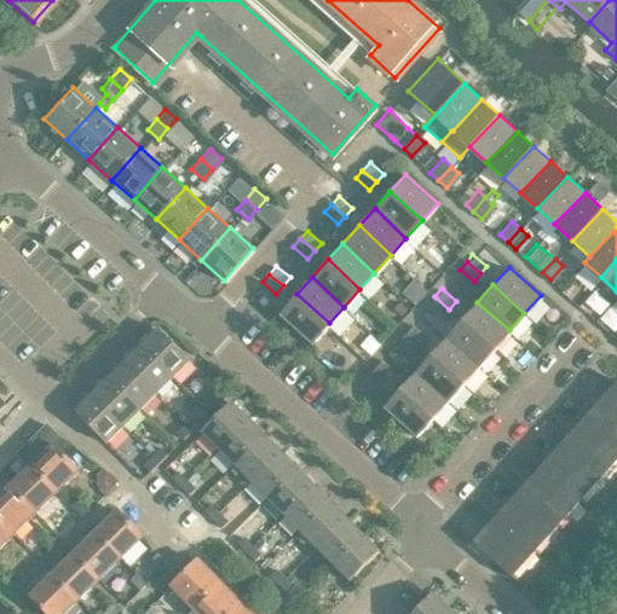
[(311,342),(329,323),(297,294),(280,312),(311,342)]
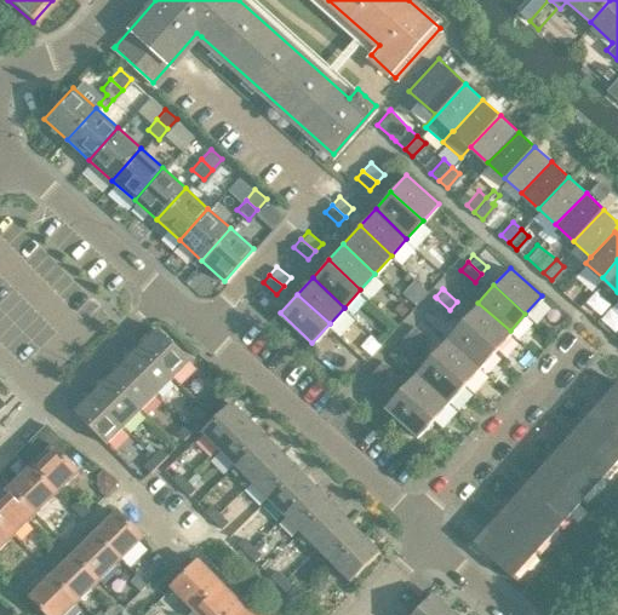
[(435,297),(428,304),(429,305),(442,317),(450,310),(436,298),(435,297)]
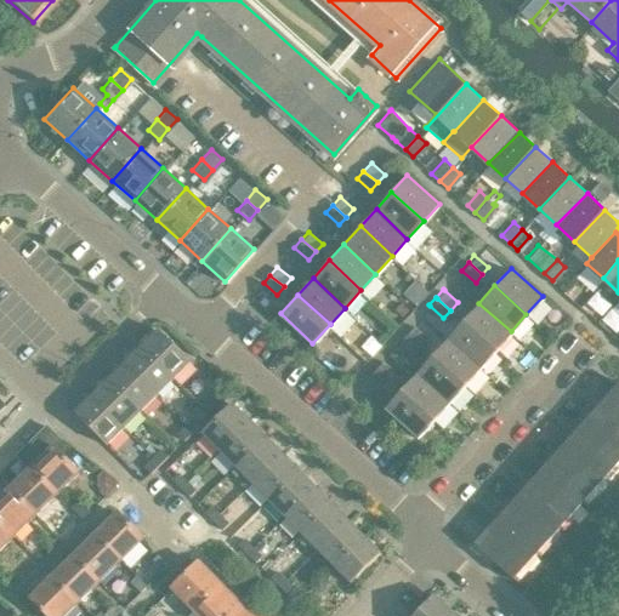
[(463,320),(495,349),(511,331),(478,303),(463,320)]
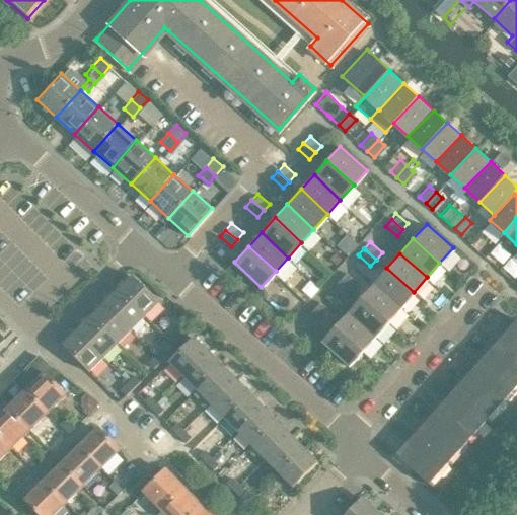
[(374,282),(400,306),(414,292),(386,268),(374,282)]
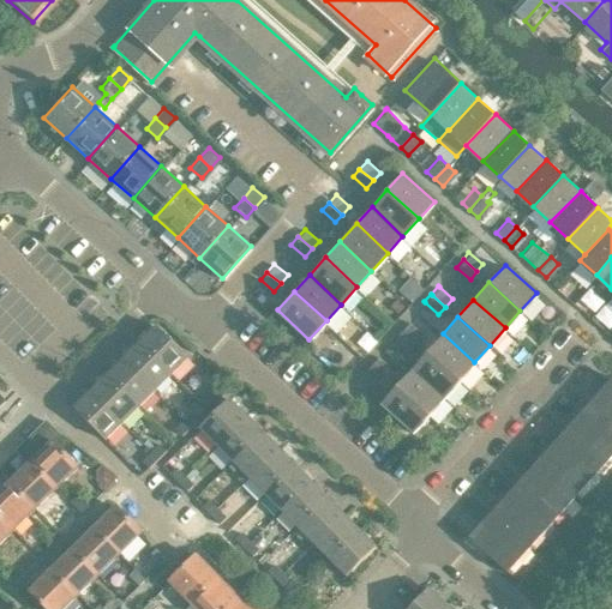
[(407,320),(400,327),(402,329),(415,341),(423,333),(408,321),(407,320)]
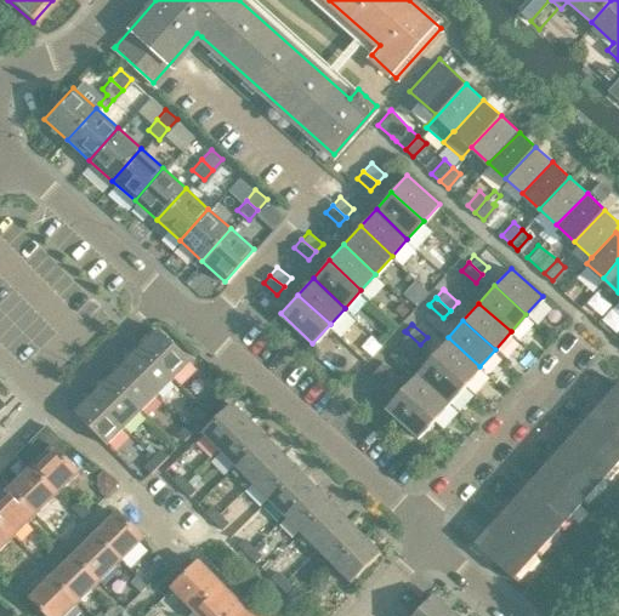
[(140,344),(170,376),(188,358),(158,328),(140,344)]
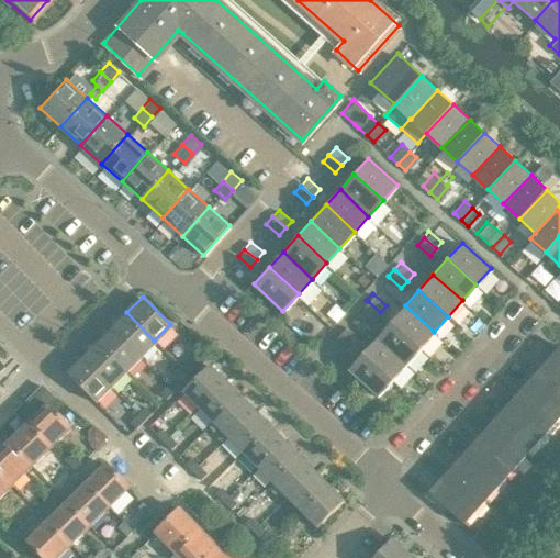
[(366,300),(360,308),(361,309),(373,320),(380,312),(368,301),(366,300)]
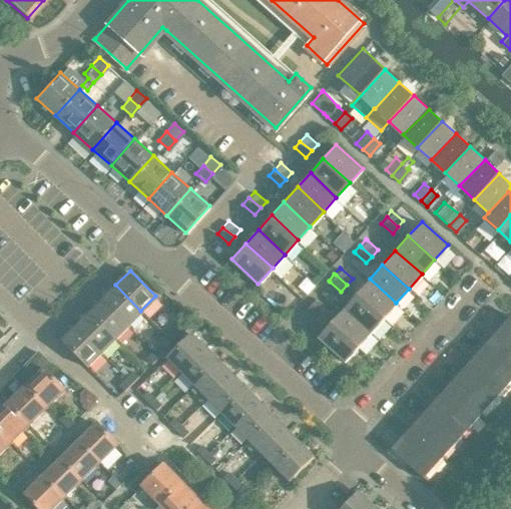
[(357,293),(384,316),(396,303),(370,279),(357,293)]
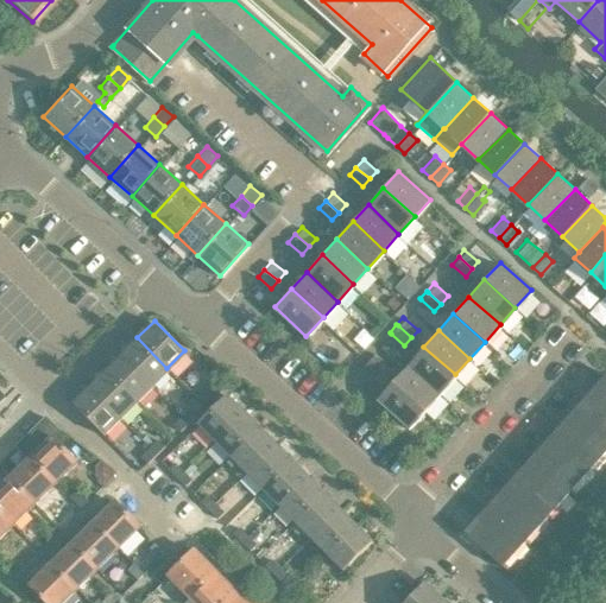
[(119,355),(150,386),(166,368),(137,337),(119,355)]
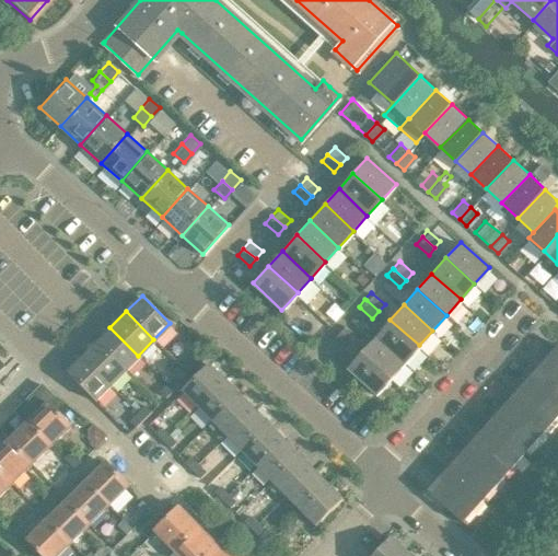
[(375,336),(404,362),(419,345),(390,320),(375,336)]
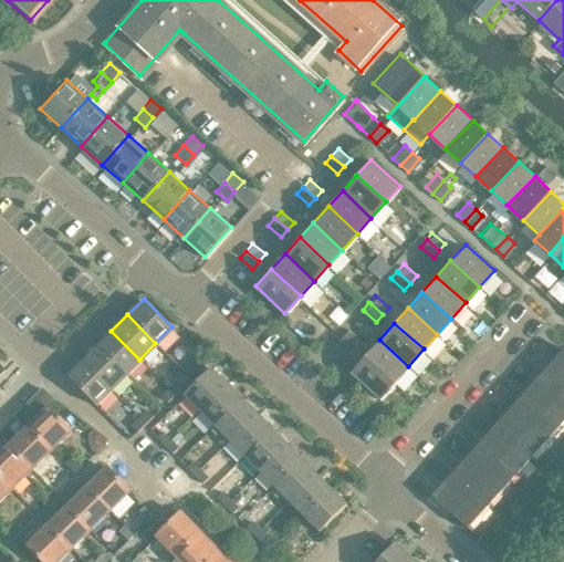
[(347,326),(341,334),(342,335),(354,346),(355,345),(361,339),(348,328),(347,326)]
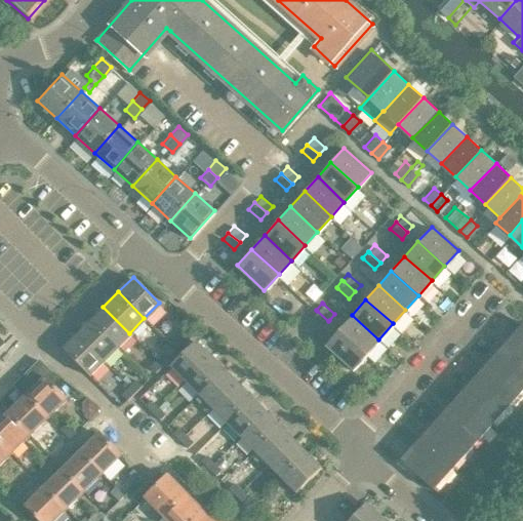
[(89,321),(116,347),(129,333),(103,307),(89,321)]
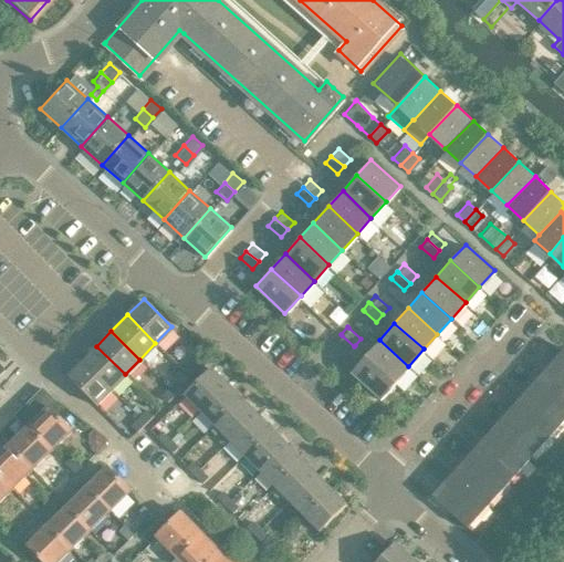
[(341,334),(334,341),(335,342),(347,353),(354,346),(342,335),(341,334)]
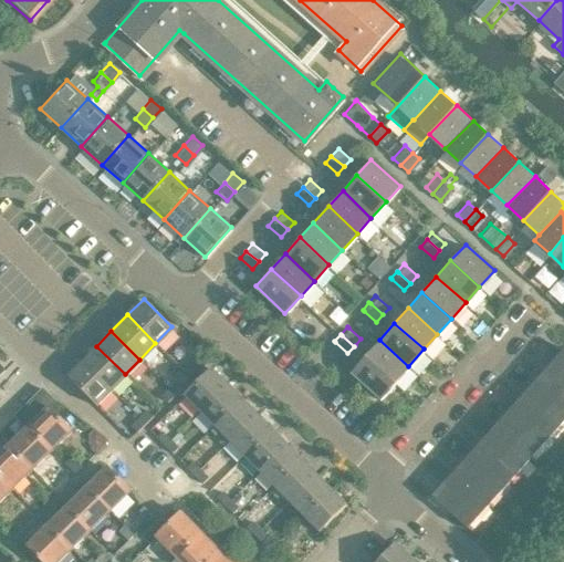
[(365,355),(394,382),(408,366),(379,340),(365,355)]
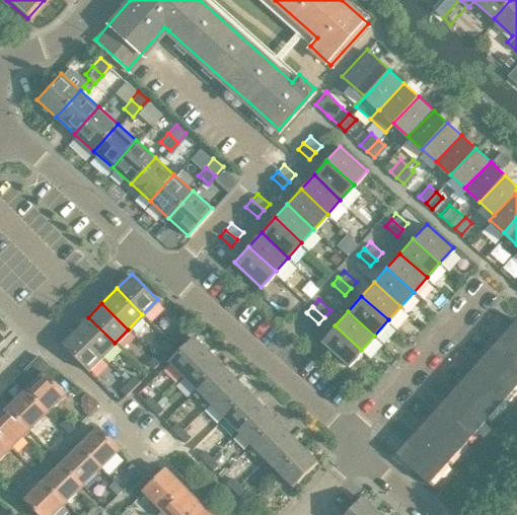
[(499,338),(516,354),(516,317),(516,316),(508,325),(509,326),(499,338)]
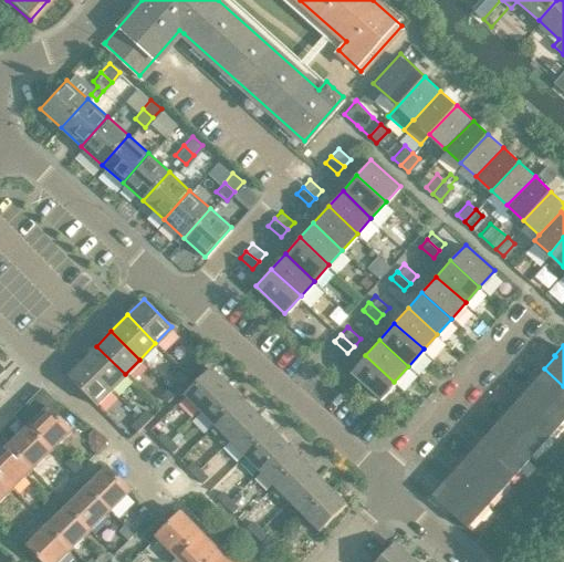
[(82,361),(111,388),(125,374),(96,346),(82,361)]
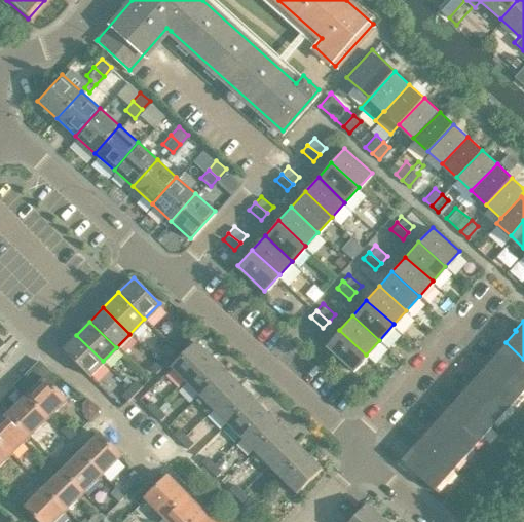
[(178,337),(183,343),(190,336),(185,330),(178,337)]
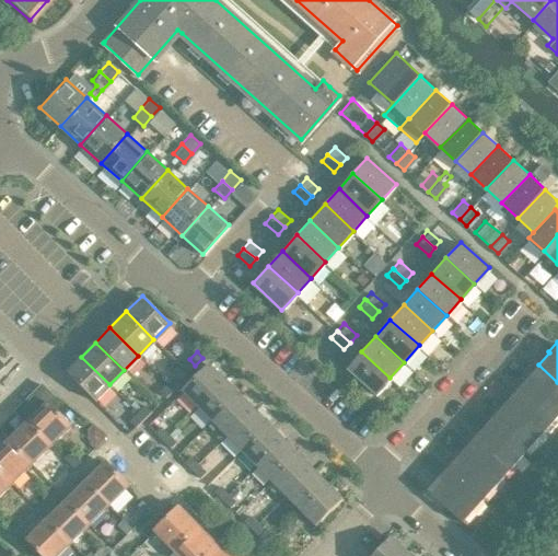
[(375,393),(390,378),(361,351),(347,368),(375,393)]
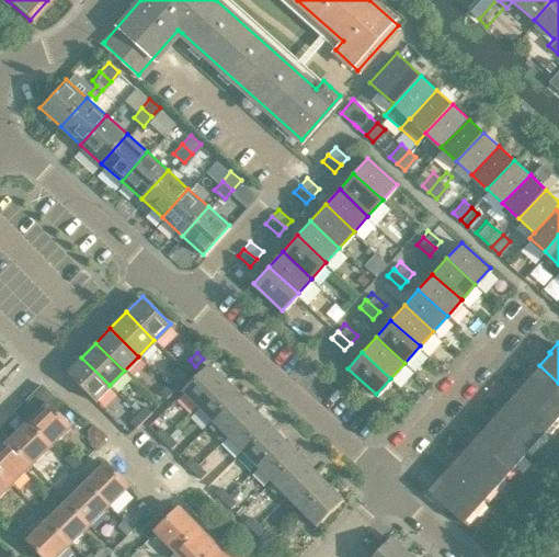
[(94,400),(110,385),(81,357),(66,372),(94,400)]
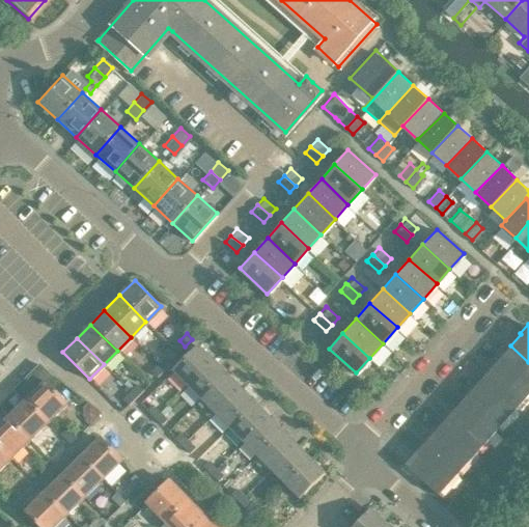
[(197,343),(172,368),(187,383),(212,359),(197,343)]
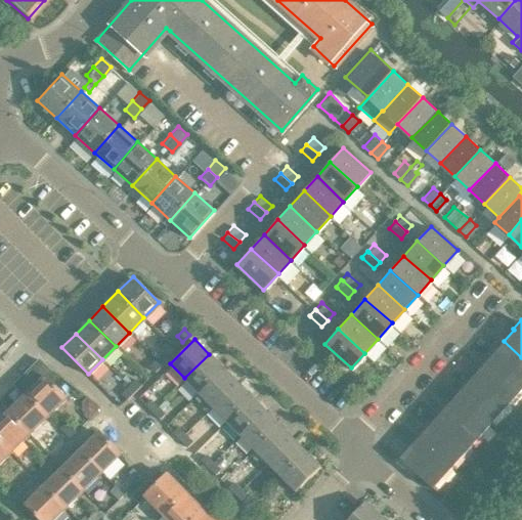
[(485,360),(518,390),(521,385),(521,357),(504,341),(485,360)]
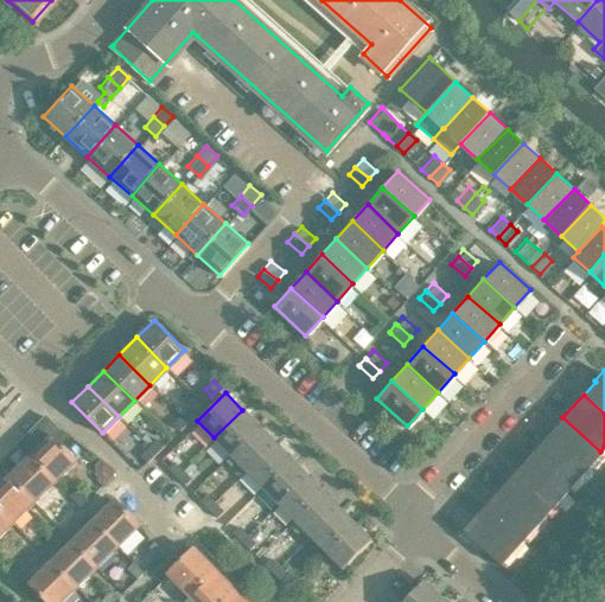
[(189,405),(180,414),(188,420),(195,411),(189,405)]
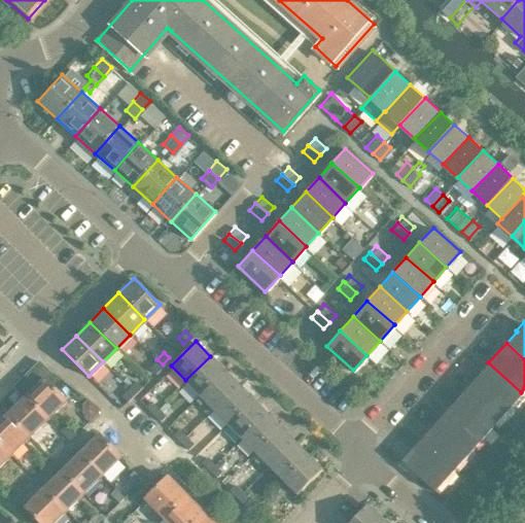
[(210,356),(185,380),(200,394),(224,370),(210,356)]
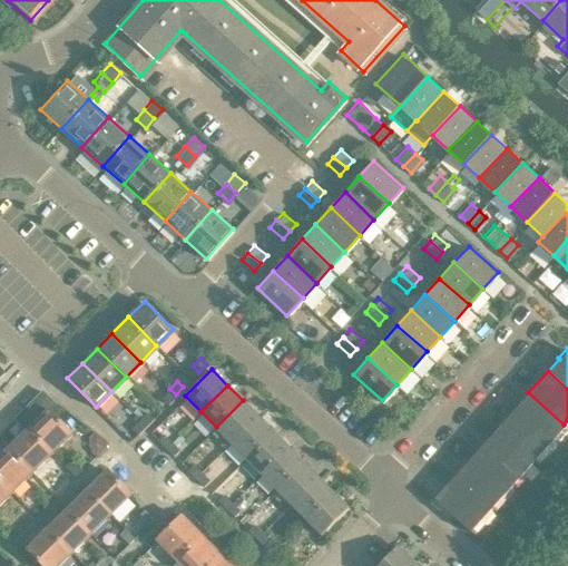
[(15,415),(26,427),(27,427),(50,451),(71,430),(49,408),(55,401),(41,388),(15,415)]
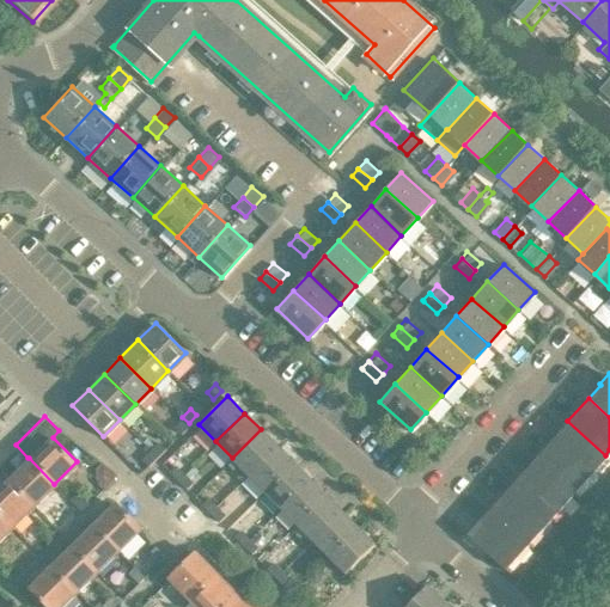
[(174,425),(180,431),(189,423),(182,417),(174,425)]
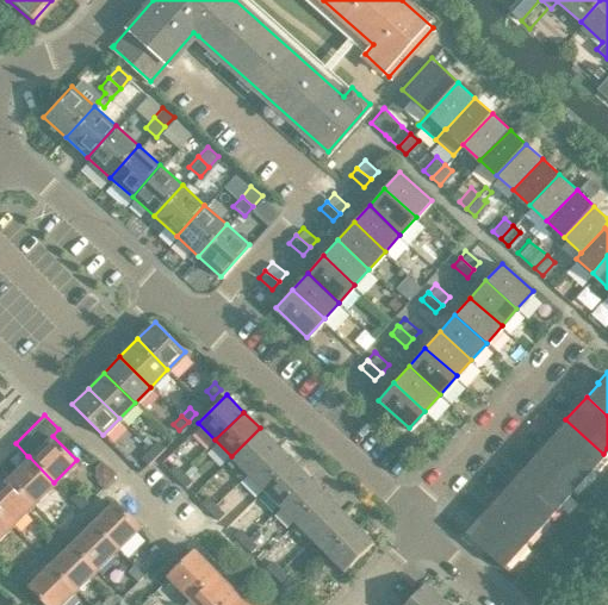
[(545,442),(582,476),(603,454),(565,419),(545,442)]
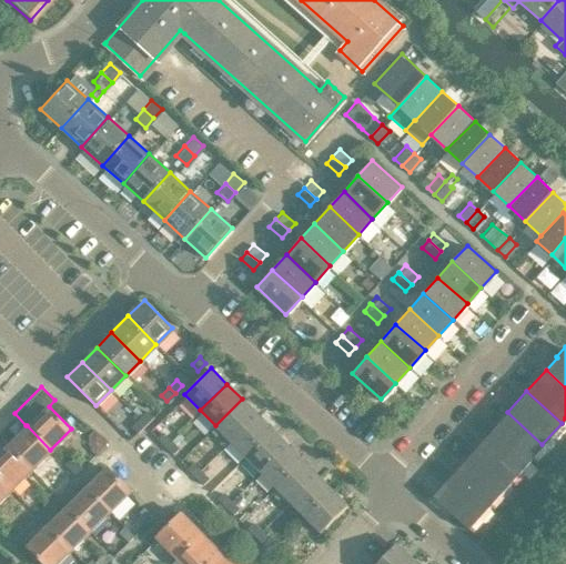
[(242,399),(215,425),(230,440),(256,413),(242,399)]
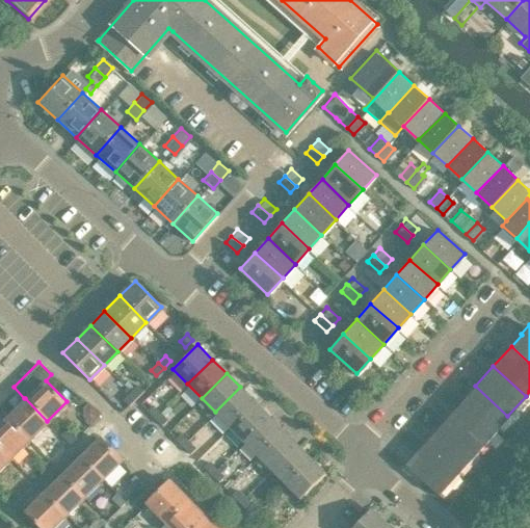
[(137,384),(130,391),(135,396),(142,389),(137,384)]
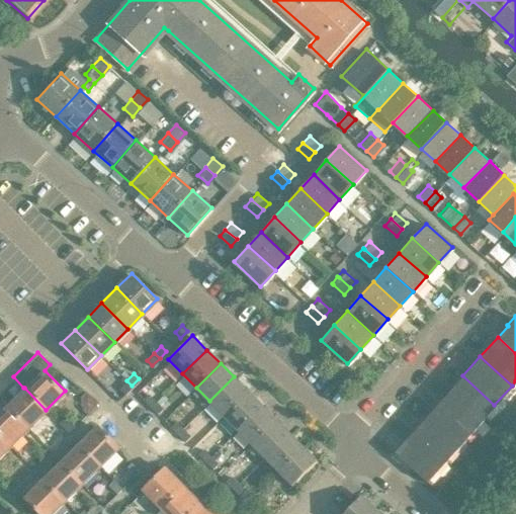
[(444,396),(477,425),(494,405),(462,375),(444,396)]
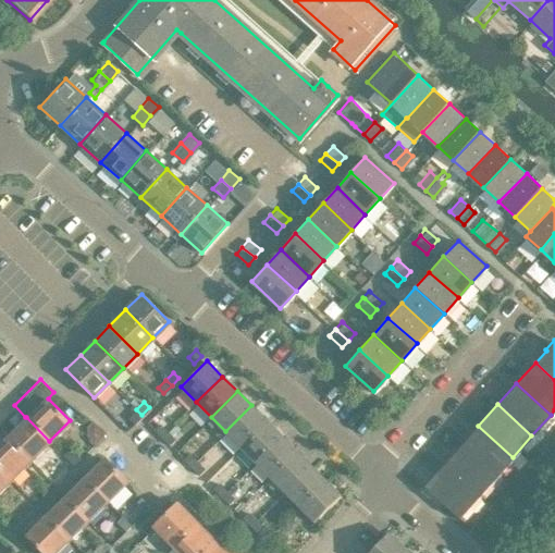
[(251,405),(225,431),(239,445),(267,420),(251,405)]
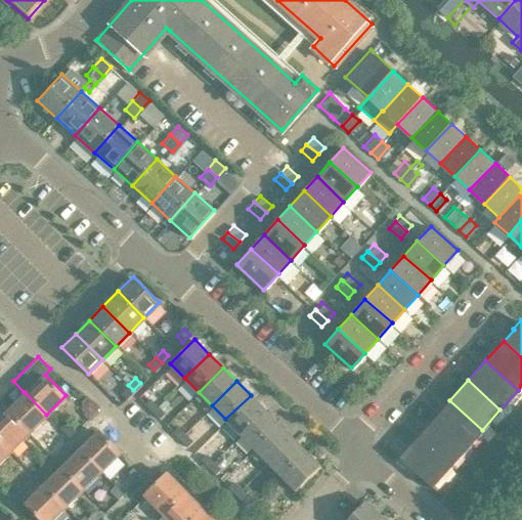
[(126,397),(133,390),(128,385),(121,392),(126,397)]
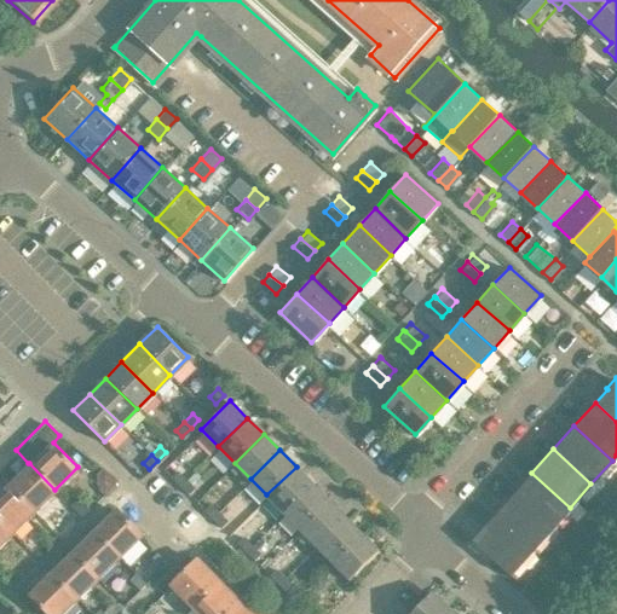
[(6,485),(34,510),(55,490),(29,463),(28,463),(6,485)]
